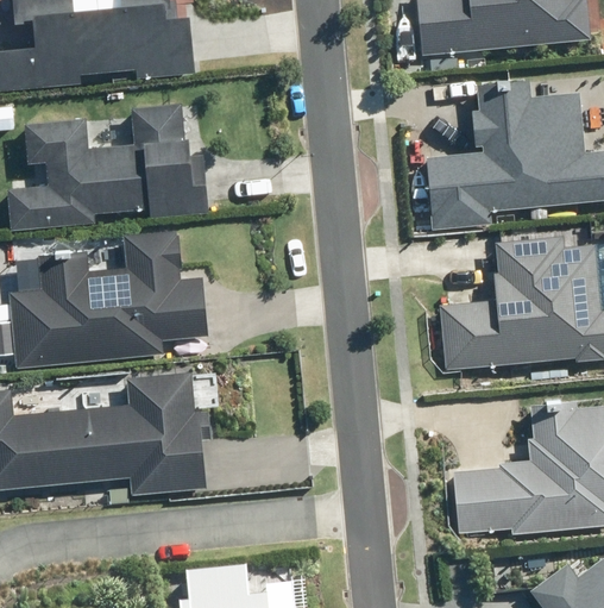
[(70,0),(10,0),(13,24),(30,22),(32,48),(0,50),(0,91),(82,83),(81,74),(137,69),(138,79),(163,76),(193,74),(188,17),(176,18),(175,0),(167,1),(167,0),(118,0),(119,6),(95,8),(71,11),(70,0)]
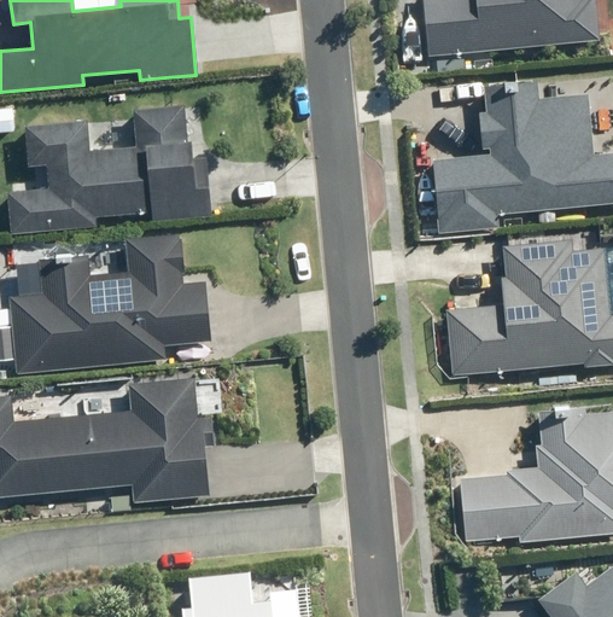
[(422,0),(428,56),(599,39),(595,0),(422,0)]
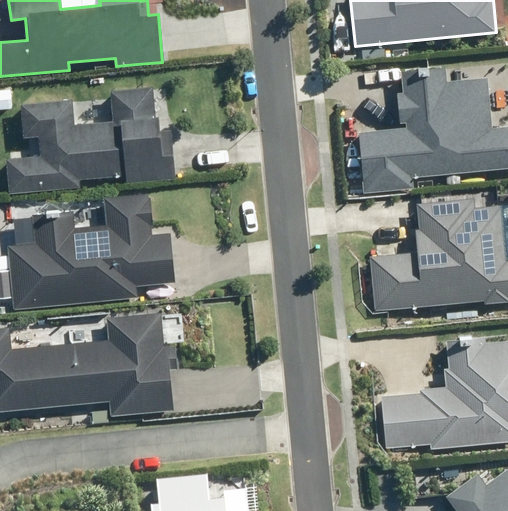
[(406,128),(360,133),(366,193),(414,189),(413,177),(507,167),(507,126),(492,128),(487,78),(446,82),(445,67),(401,71),(403,92),(396,93),(399,123),(406,122),(406,128)]
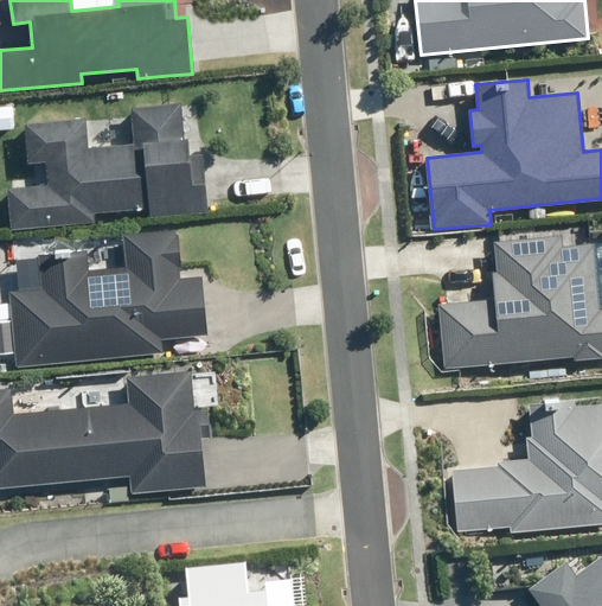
[(85,119),(25,123),(29,164),(45,163),(47,185),(8,189),(12,230),(96,223),(95,214),(149,209),(151,218),(206,214),(200,155),(185,157),(180,103),(130,108),(134,145),(88,148),(85,119)]
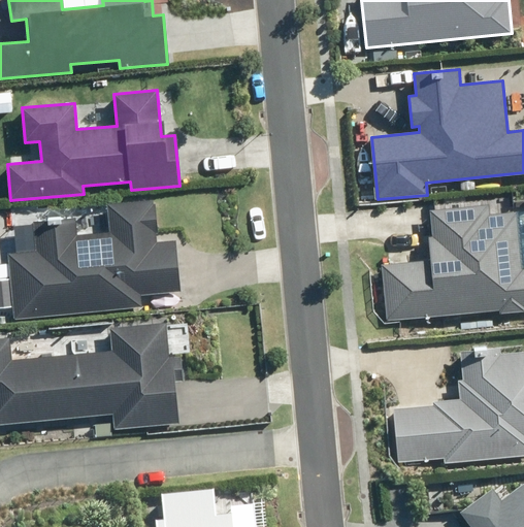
[(35,251),(8,254),(15,321),(143,306),(142,296),(179,292),(174,240),(157,242),(152,199),(105,204),(108,233),(77,236),(75,218),(32,223),(35,251)]
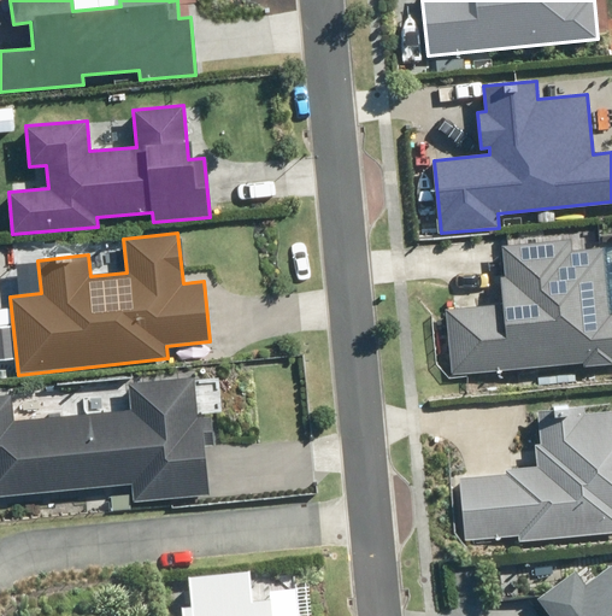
[(500,305),(447,310),(454,376),(583,362),(583,368),(611,364),(611,315),(604,248),(569,252),(568,239),(500,246),(504,277),(496,279),(500,305)]
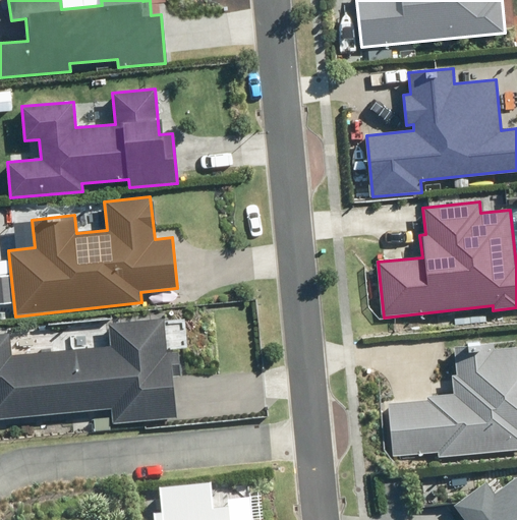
[(9,334),(0,334),(0,419),(112,409),(113,423),(174,417),(170,377),(179,376),(177,352),(168,353),(164,319),(107,324),(109,346),(11,356),(9,334)]
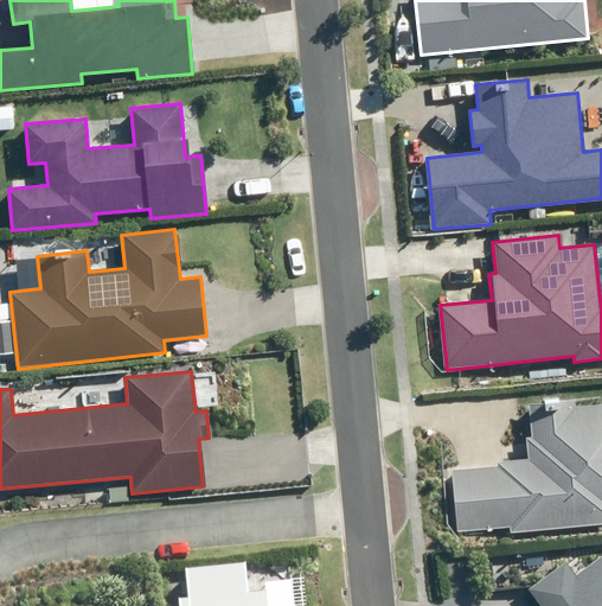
[(498,467),(455,470),(460,530),(512,527),(512,531),(601,524),(601,404),(575,407),(575,400),(529,403),(531,438),(526,438),(529,460),(498,463),(498,467)]
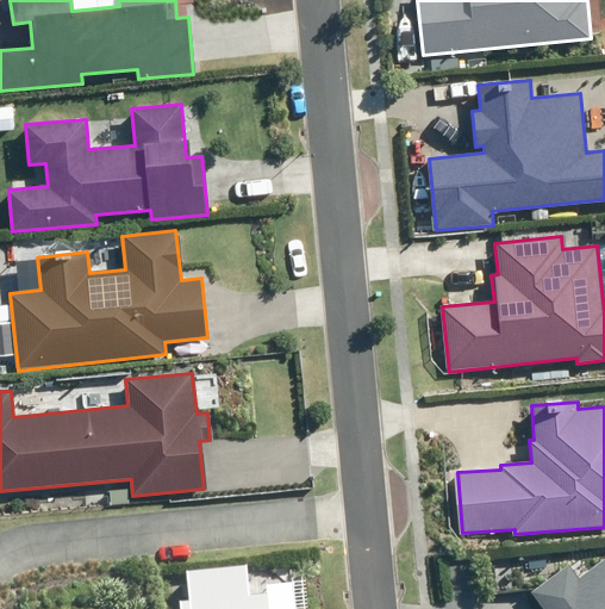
[(604,557),(578,578),(567,564),(530,592),(543,608),(604,608),(604,557)]
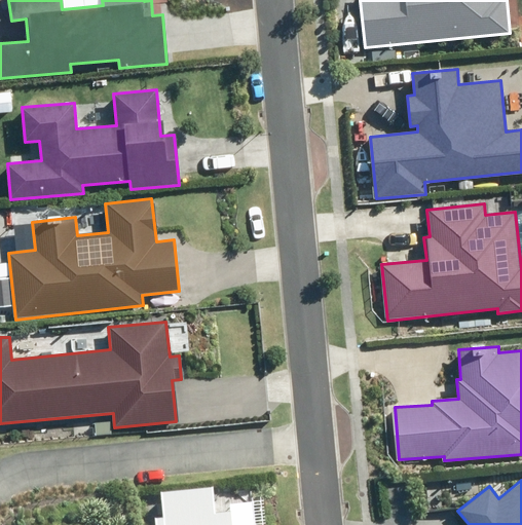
[(253,524),(252,508),(228,510),(229,518),(213,519),(211,493),(159,498),(162,523),(154,524),(253,524)]
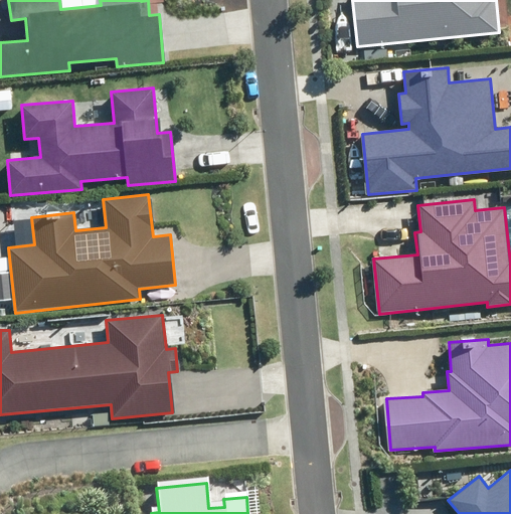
All buildings are outlined.
